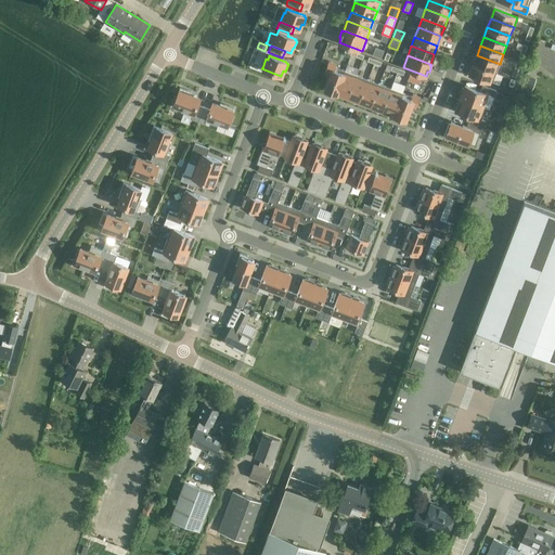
[(495,73),(500,64),(477,55),(473,64),(495,73)]
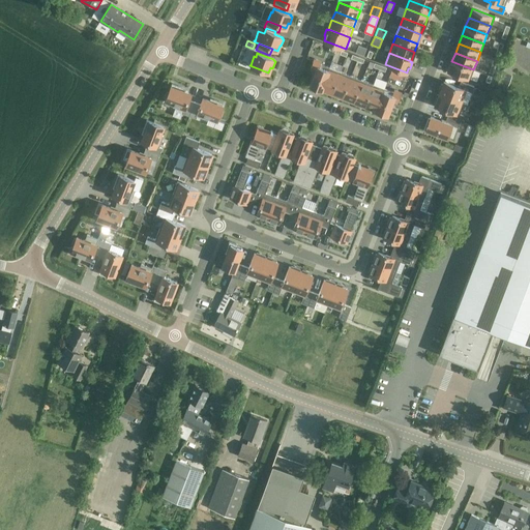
[(503,58),(500,66),(506,68),(509,60),(503,58)]
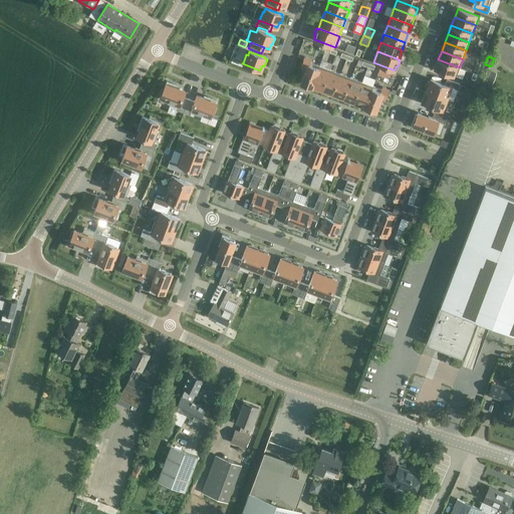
[(310,85),(318,65),(310,62),(310,60),(304,58),(301,66),(306,68),(301,81),(303,82),(302,84),(308,86),(309,84),(310,85)]
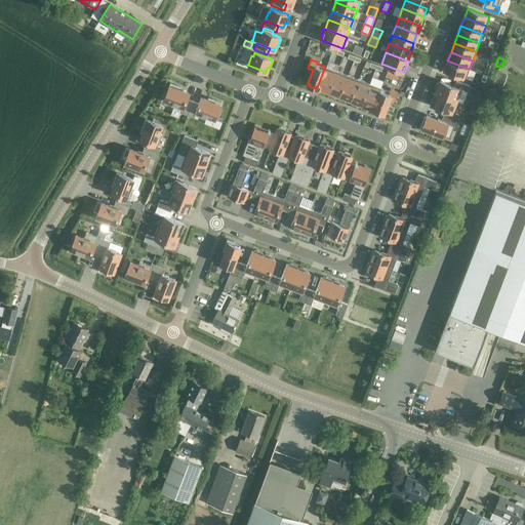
[(466,78),(469,69),(447,61),(444,70),(466,78)]
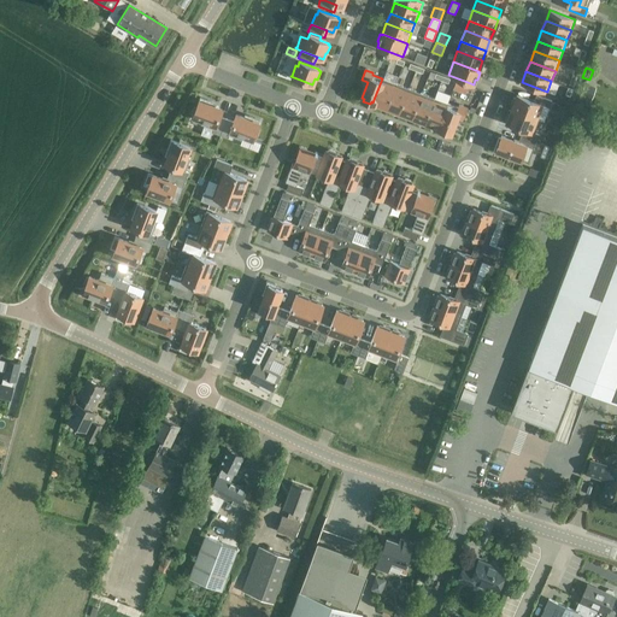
[(386,107),(394,83),(382,78),(372,103),(375,104),(375,106),(381,109),(382,106),(386,107)]
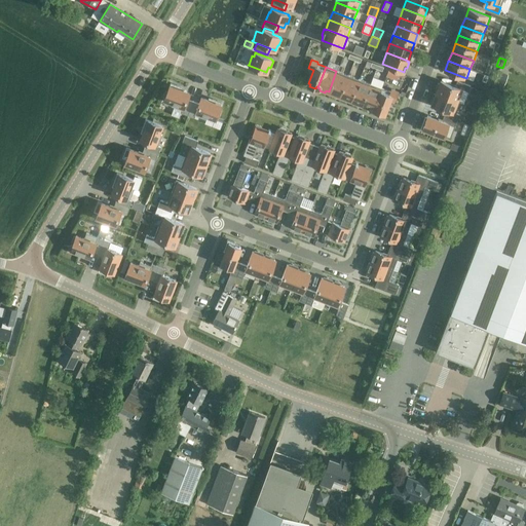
[(399,73),(388,69),(386,76),(397,79),(399,73)]
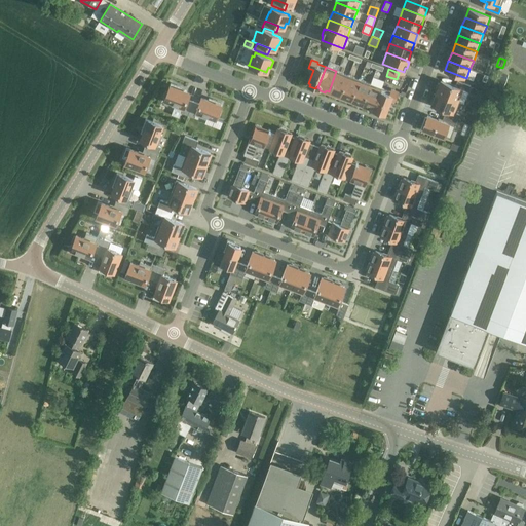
[(339,96),(347,75),(336,71),(329,91),(331,92),(330,95),(336,97),(337,95),(339,96)]
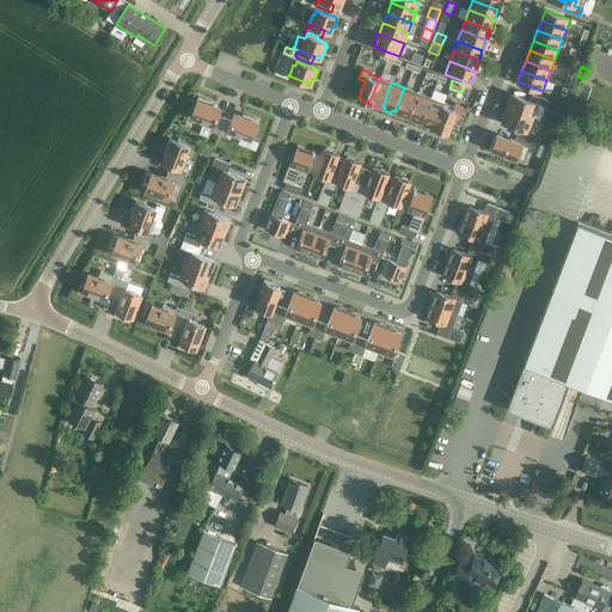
[(587,99),(591,87),(580,83),(575,96),(587,99)]
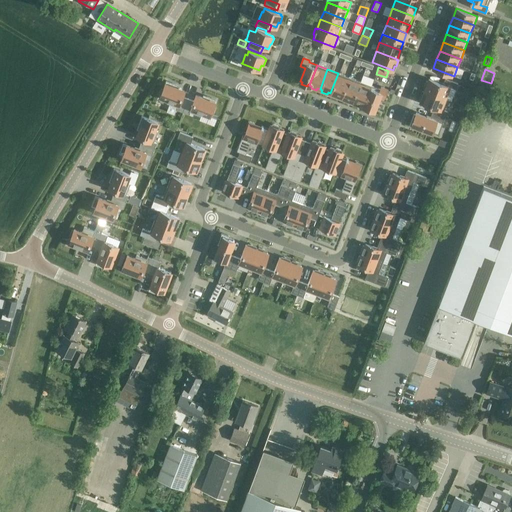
[(341,97),(349,77),(338,73),(330,93),(333,94),(332,96),(338,98),(338,96),(341,97)]
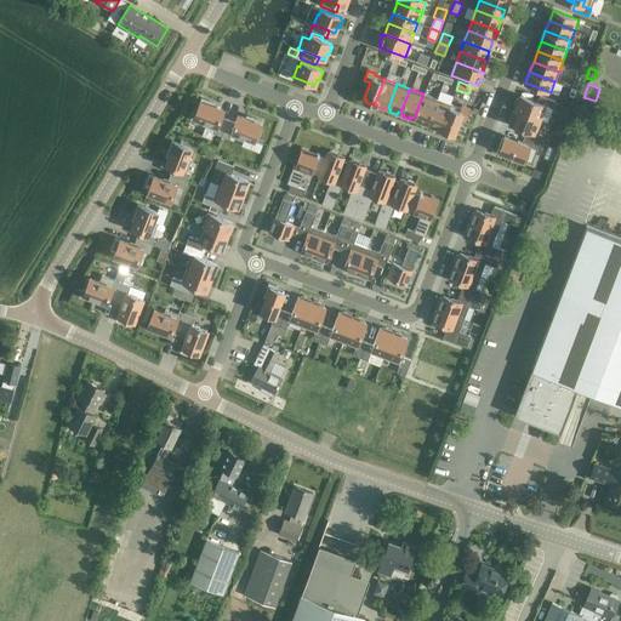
[(426,123),(436,98),(423,93),(414,118),(416,119),(416,121),(422,124),(423,121),(426,123)]
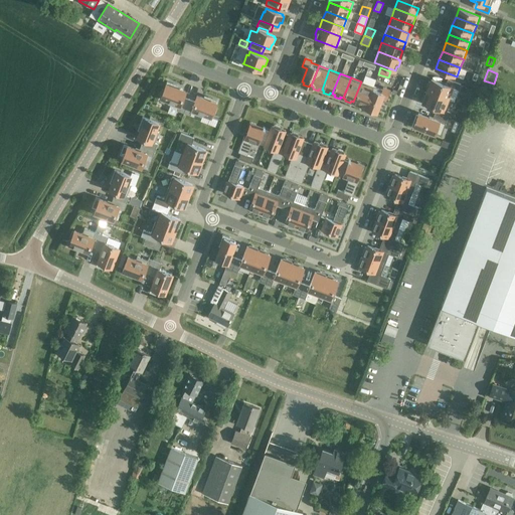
[(427,91),(448,99),(452,88),(458,90),(461,84),(448,79),(446,84),(432,79),(431,82),(428,81),(426,89),(427,90),(427,91)]
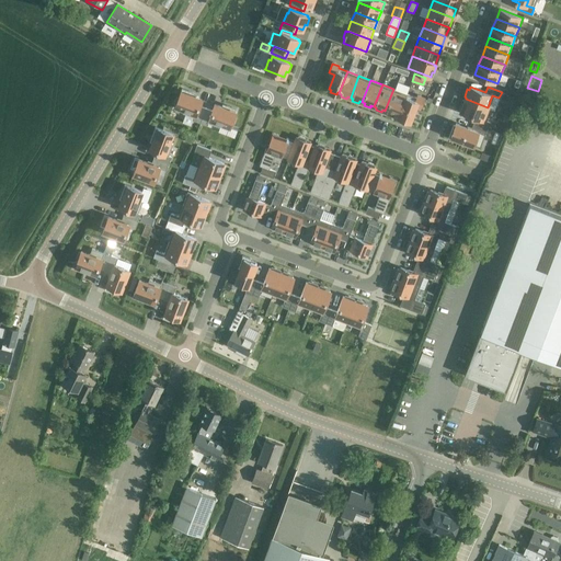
[(193,121),(199,123),(205,107),(199,105),(202,100),(191,95),(192,92),(182,89),(179,99),(176,98),(174,104),(176,104),(175,106),(184,110),(183,113),(194,117),(193,121)]
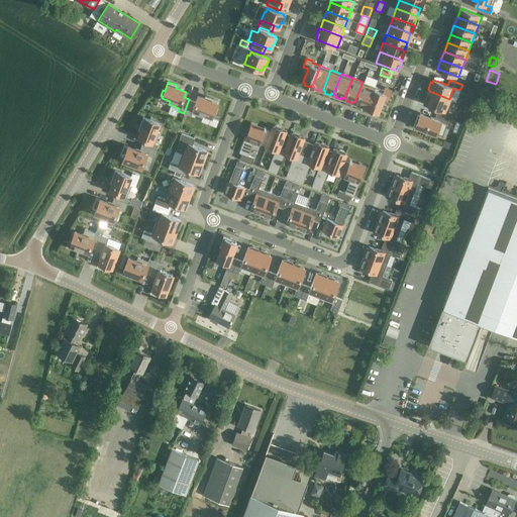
[(368,107),(376,87),(363,82),(354,102),(357,103),(356,105),(363,107),(364,105),(368,107)]
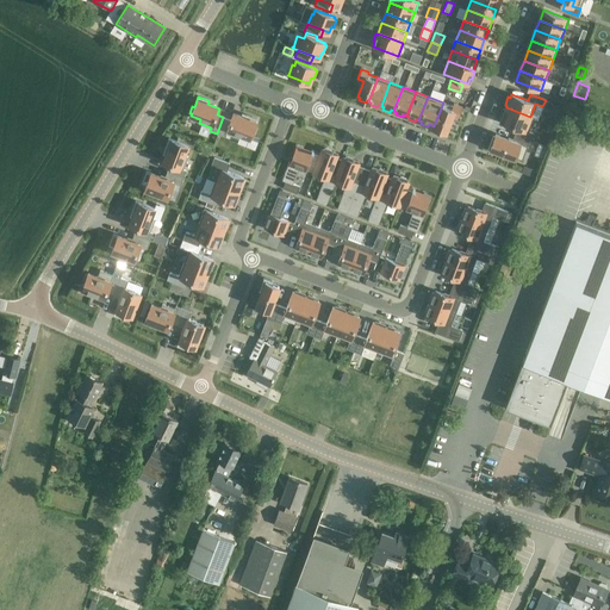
[(443,103),(434,126),(435,128),(435,130),(442,132),(442,130),(446,131),(452,116),(458,117),(461,107),(454,105),(453,106),(443,103)]
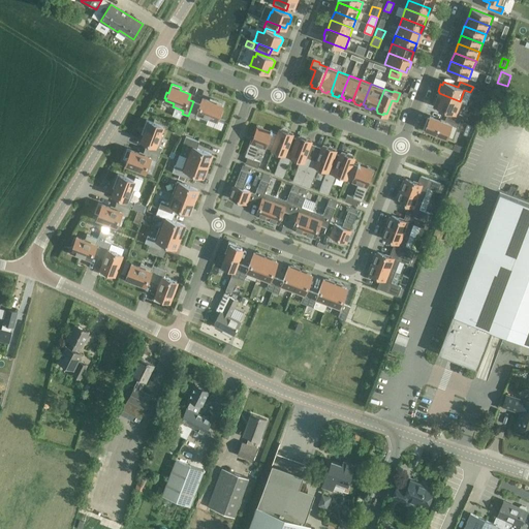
[(463,102),(460,101),(439,93),(438,95),(436,94),(434,101),(435,102),(434,104),(448,111),(446,116),(460,121),(462,115),(459,114),(463,102)]
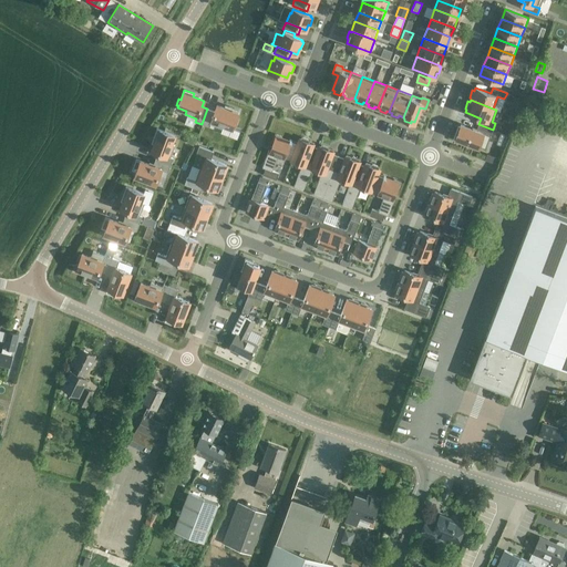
[(213,111),(207,109),(202,124),(209,127),(210,124),(223,129),(224,125),(233,129),(233,126),(235,127),(237,121),(236,121),(239,111),(229,107),(228,110),(217,105),(215,112),(213,111)]
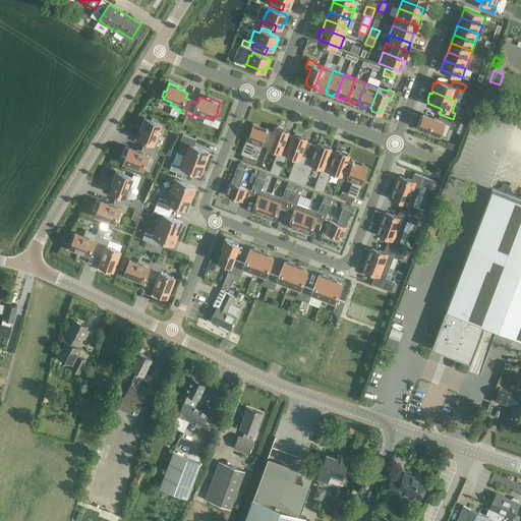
[(446,136),(453,119),(440,114),(438,120),(423,115),(421,120),(419,119),(416,127),(426,131),(427,129),(446,136)]
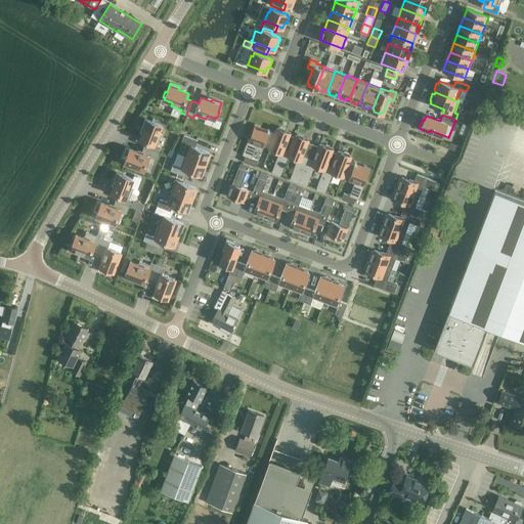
[(158,153),(160,145),(158,144),(162,134),(158,133),(161,125),(144,118),(140,127),(143,129),(140,139),(145,141),(143,146),(158,153)]
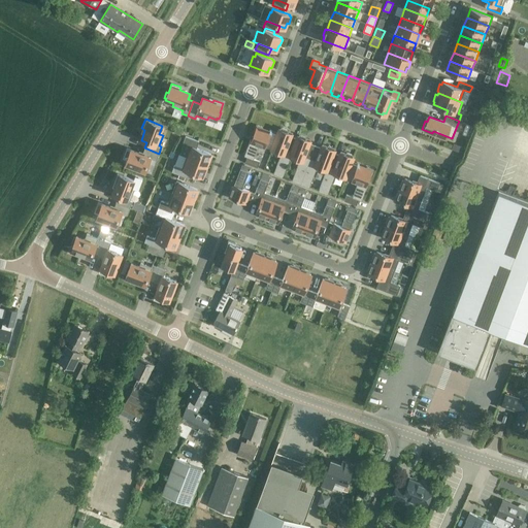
[(271,151),(277,135),(271,132),(271,131),(270,130),(269,132),(262,129),(262,127),(256,125),(253,134),(255,134),(252,142),(250,142),(244,158),(248,159),(245,164),(258,169),(260,163),(254,160),(259,146),(271,151)]
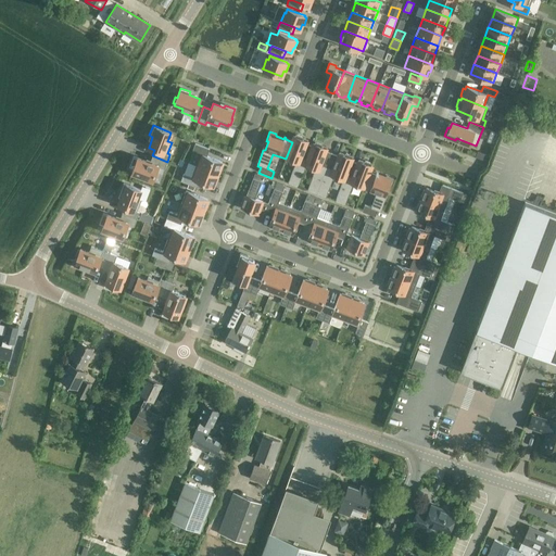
[(313,147),(312,146),(306,143),(307,141),(302,139),(303,137),(297,135),(295,137),(294,136),(292,142),(286,159),(297,163),(288,185),(298,188),(306,166),(305,166),(313,147)]
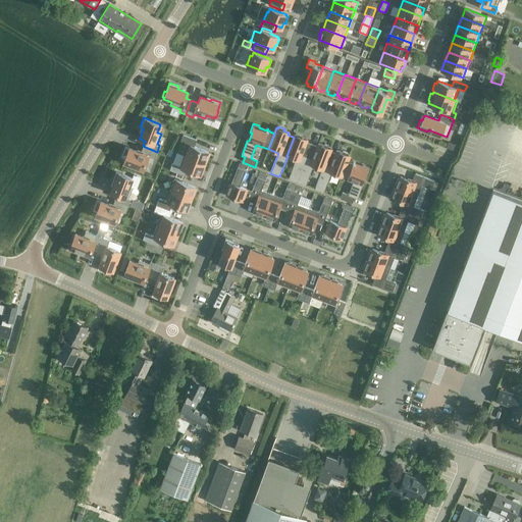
[(297,183),(312,144),(306,142),(307,140),(302,138),(302,136),(296,134),(296,136),(294,135),(293,137),(294,138),(286,156),(288,156),(297,159),(289,179),(297,183)]
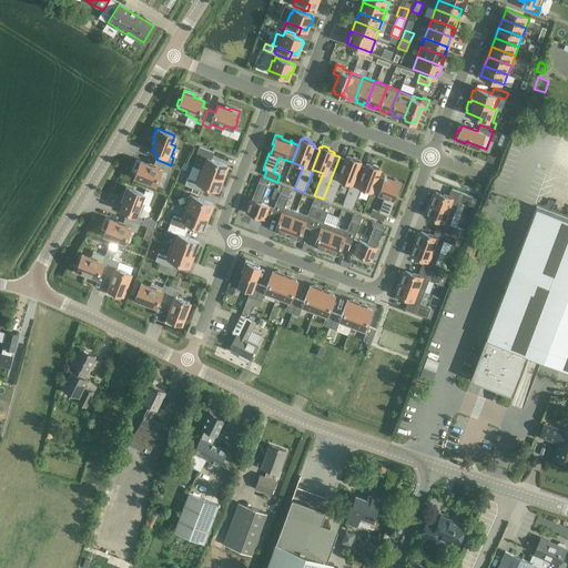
[(225,176),(229,170),(227,170),(226,169),(227,164),(212,159),(215,152),(209,149),(201,146),(198,153),(205,156),(201,168),(223,176),(223,175),(225,176)]
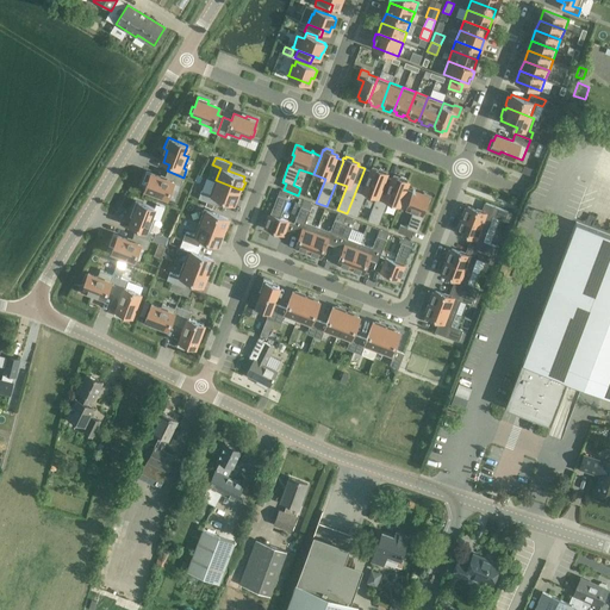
[(536,178),(539,172),(524,166),(522,172),(536,178)]
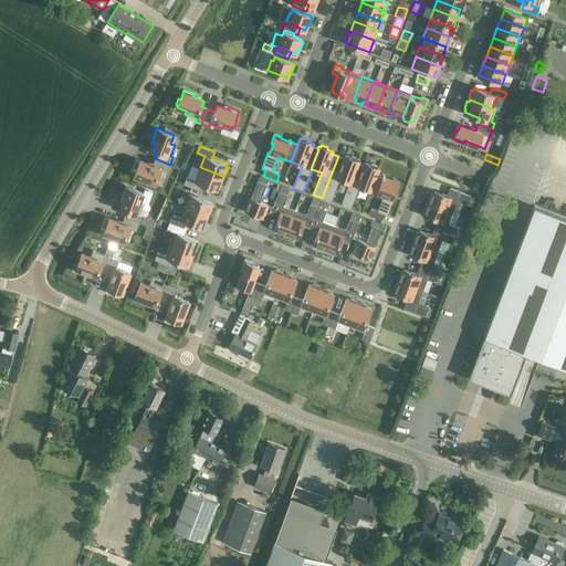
[(357,164),(358,164),(359,161),(357,161),(358,159),(352,156),(350,158),(345,156),(344,159),(338,156),(322,198),(332,202),(341,179),(350,184),(357,164)]
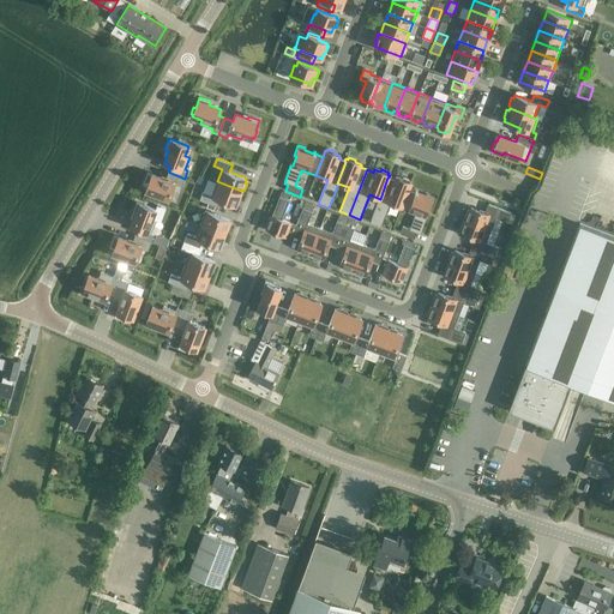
[(166,180),(148,173),(143,184),(148,185),(145,191),(155,194),(154,196),(162,199),(162,197),(168,199),(174,185),(181,187),(185,179),(168,173),(166,180)]
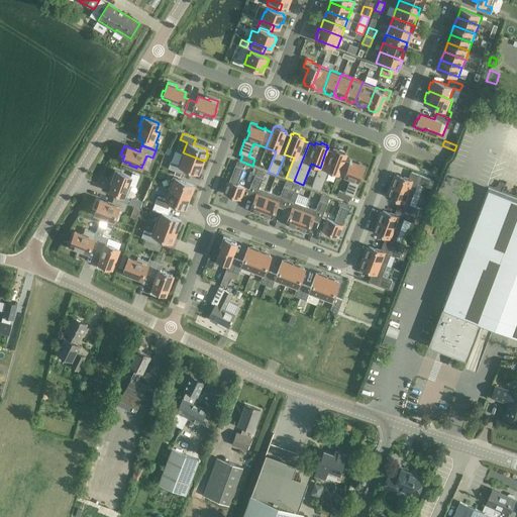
[(332,151),(327,149),(326,149),(320,168),(312,188),(321,191),(328,171),(338,175),(344,160),(345,154),(344,153),(345,151),(339,149),(338,151),(333,149),(332,151)]
